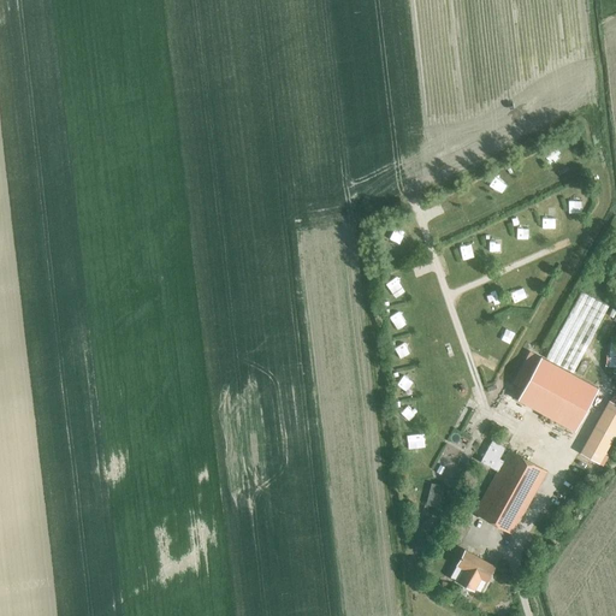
[(584,189),(570,189),(570,206),(584,206),(584,189)]
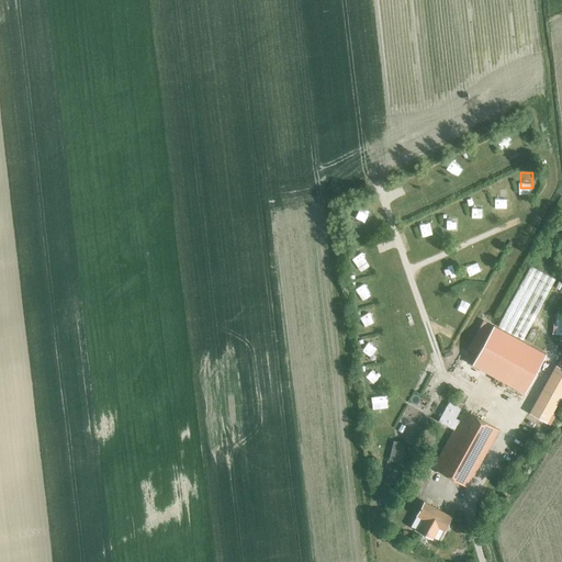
[(407,188),(407,179),(397,178),(396,187),(407,188)]
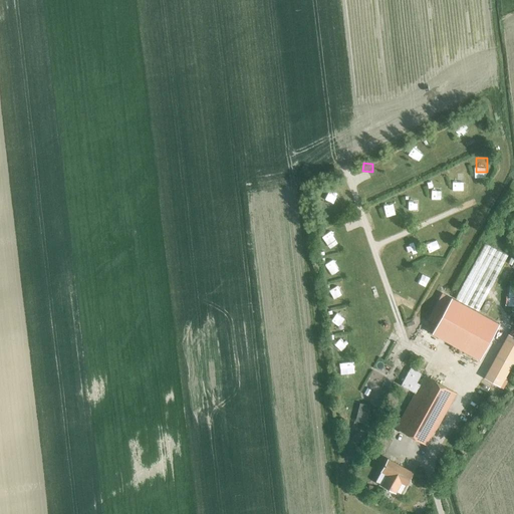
[(443,182),(433,182),(433,191),(442,192),(443,182)]
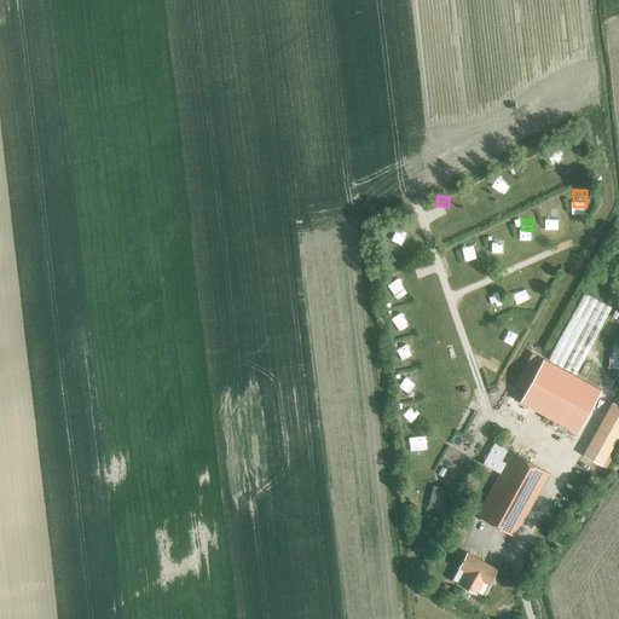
[(395,223),(392,236),(404,239),(408,227),(395,223)]
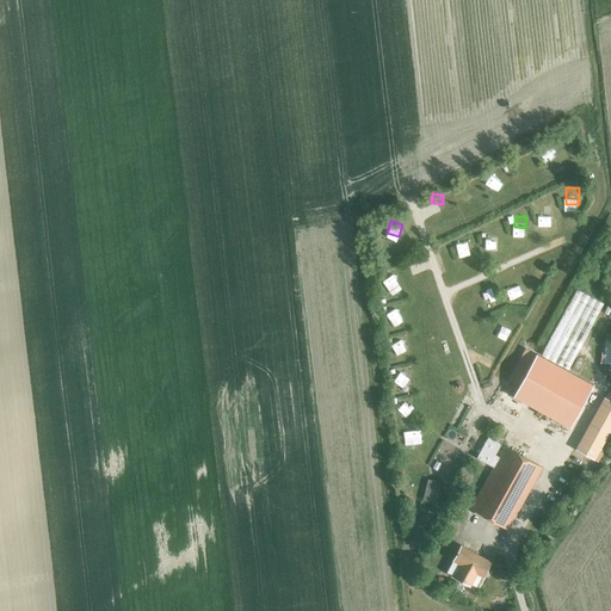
[(487,228),(486,245),(498,246),(499,228),(487,228)]
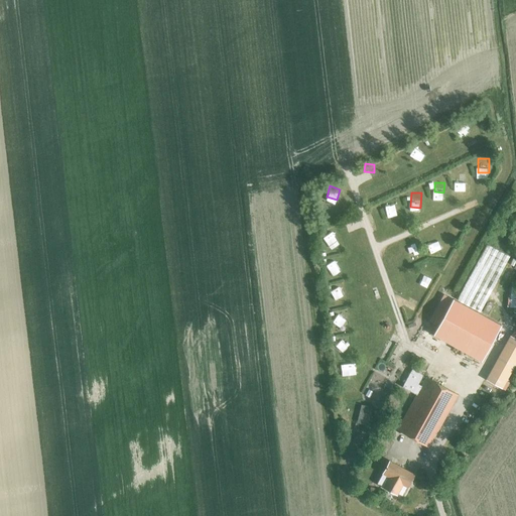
[(327,230),(332,238),(340,233),(335,225),(327,230)]
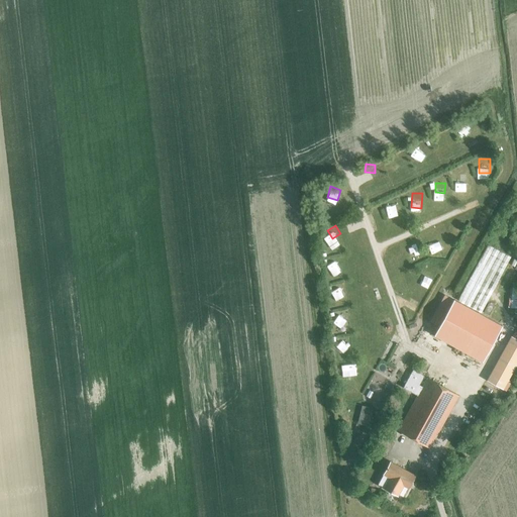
[(431,245),(441,242),(437,232),(428,235),(431,245)]
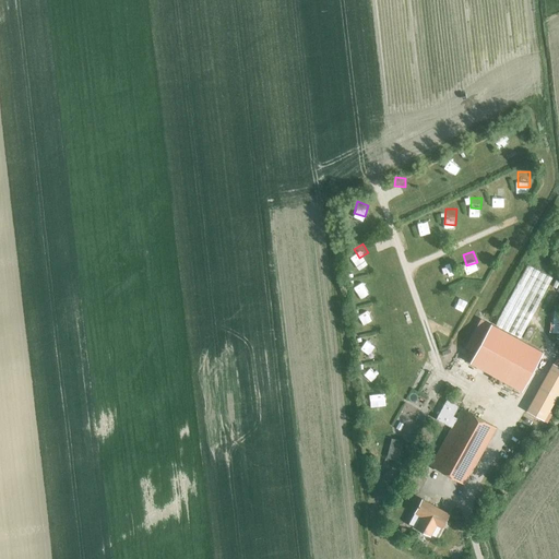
[(527,265),(495,324),(520,339),(552,278),(533,268),(527,264),(527,265)]
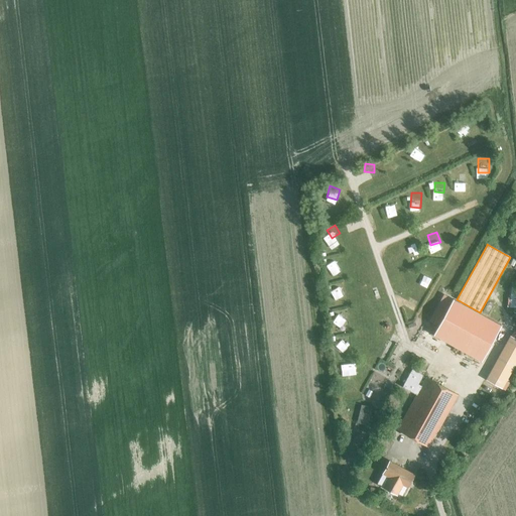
[(332,266),(342,262),(338,252),(328,256),(332,266)]
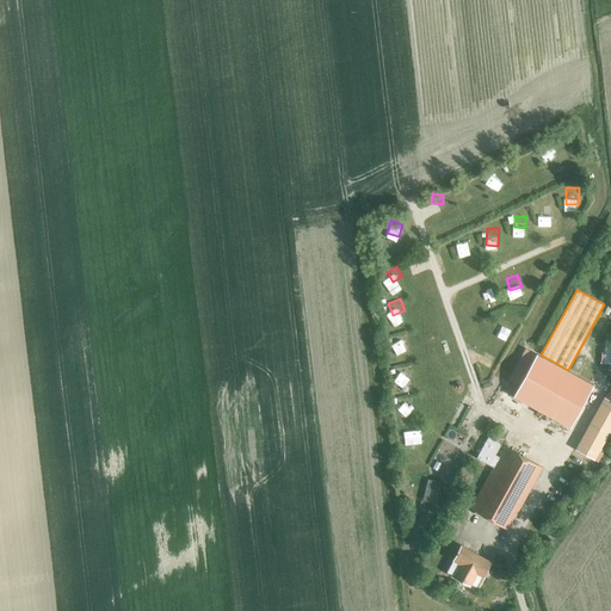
[(498,318),(495,323),(507,329),(510,323),(498,318)]
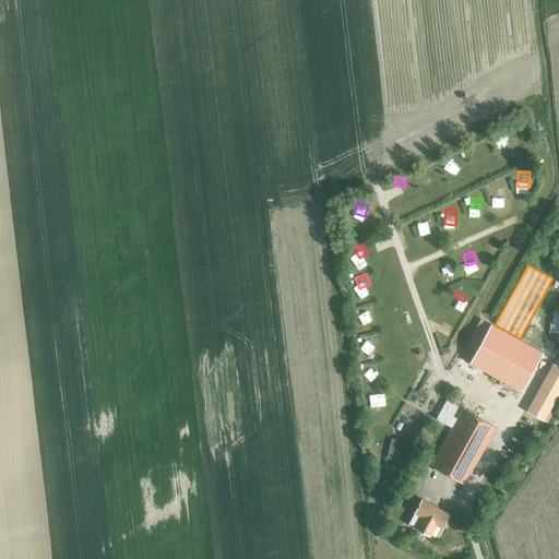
[(359,306),(364,316),(375,311),(371,301),(359,306)]
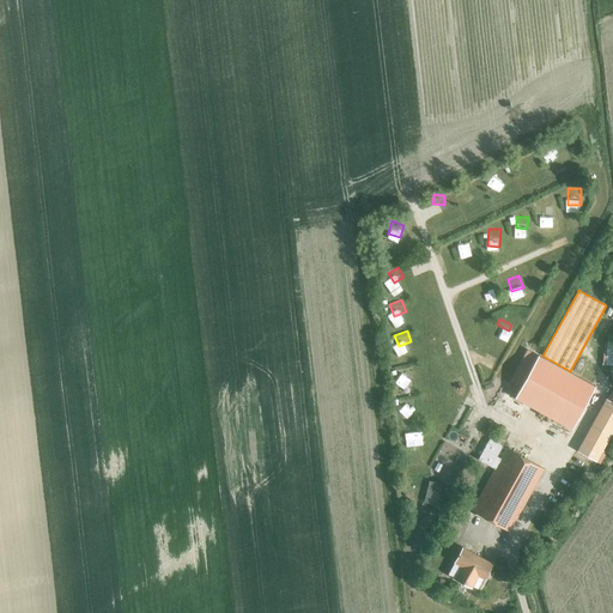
[(520,387),(538,354),(536,354),(528,350),(527,350),(510,381),(520,387)]
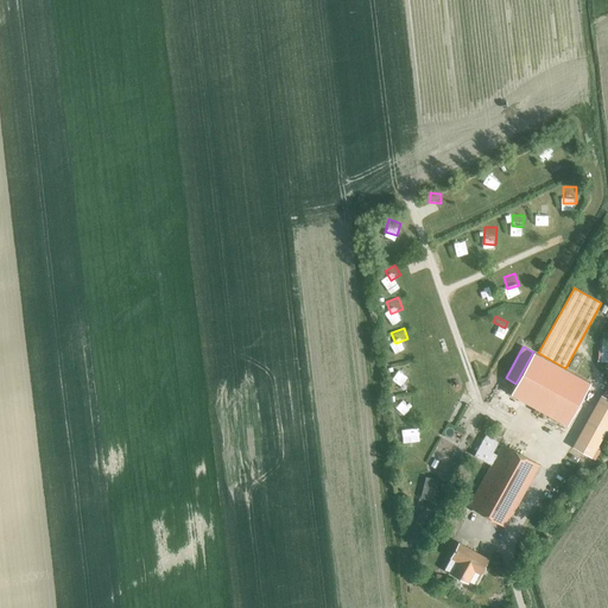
[(567,425),(590,384),(564,368),(537,354),(533,352),(515,384),(510,394),(567,425)]
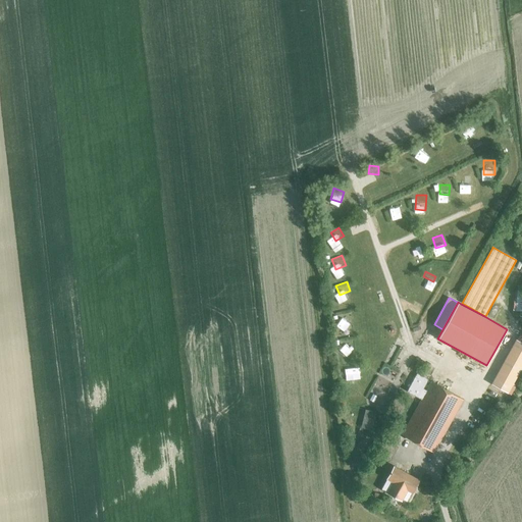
[(344,310),(338,318),(347,324),(353,315),(344,310)]
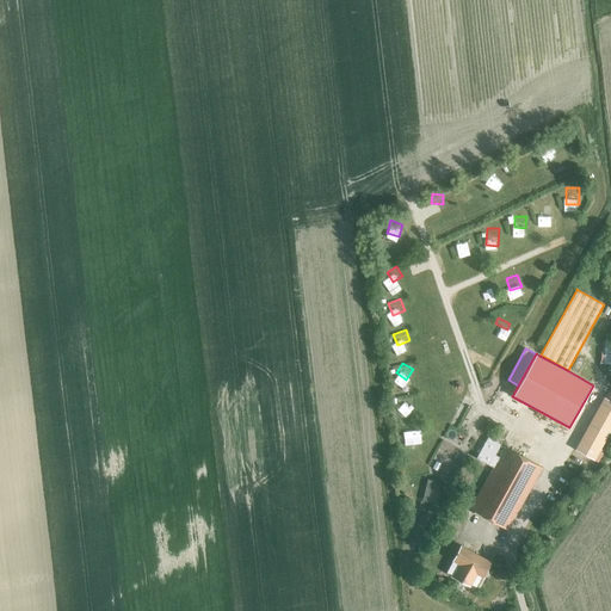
[(407,406),(414,400),(406,393),(400,400),(407,406)]
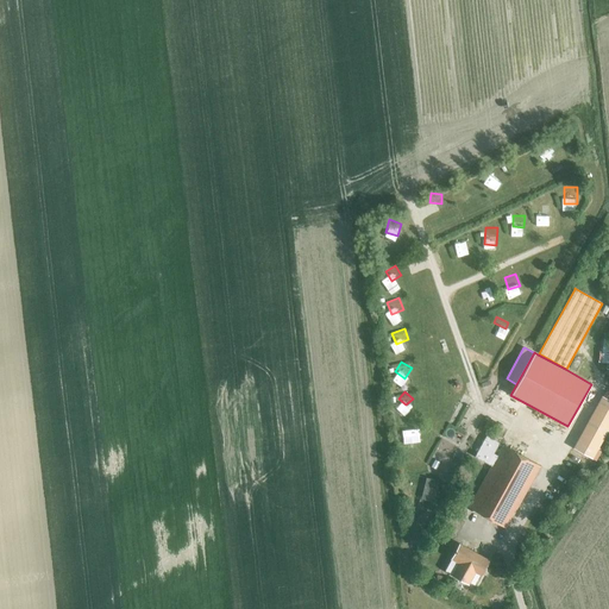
[(498,443),(487,435),(475,457),(491,465),(497,456),(494,453),(498,443)]
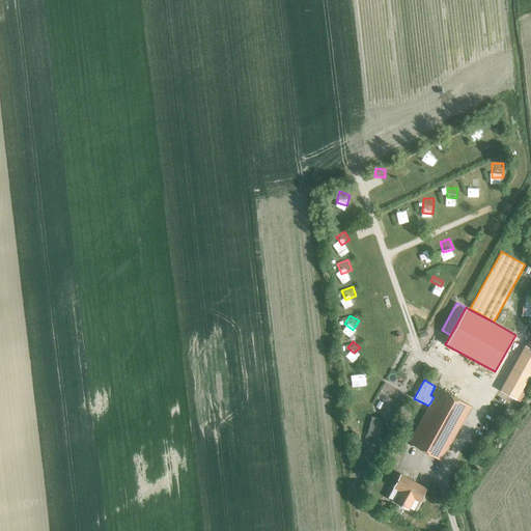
[(409,442),(441,460),(471,406),(439,388),(434,397),(428,406),(409,442)]
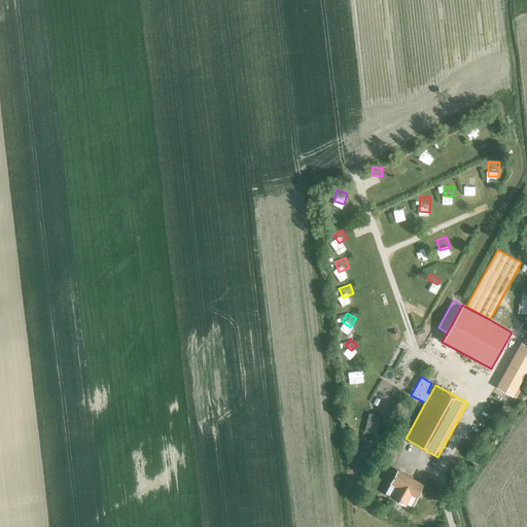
[(411,494),(416,497),(423,484),(397,470),(385,493),(391,496),(391,497),(406,504),(411,494)]
